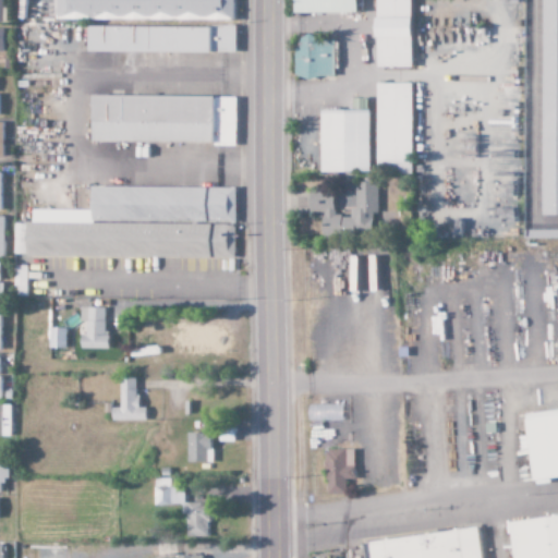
[(238,0),(61,0),(61,19),(238,20),(238,0)]
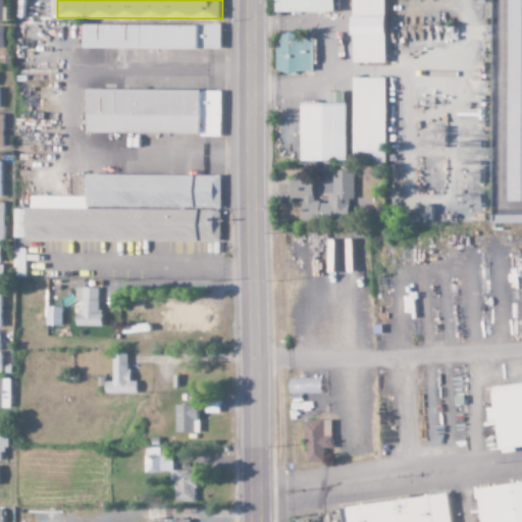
[(283,0),(284,11),(342,11),(342,0),(283,0)]
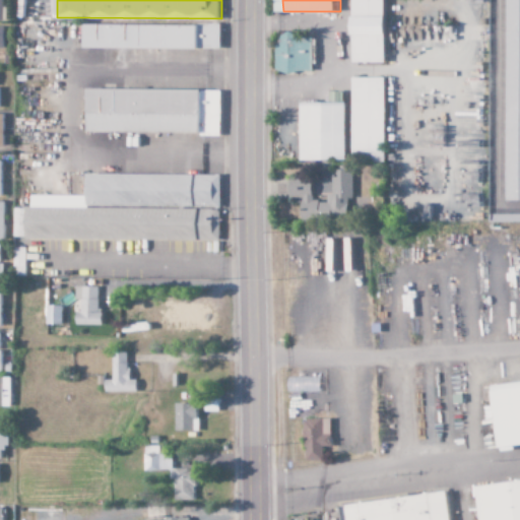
[(355,0),(355,62),(388,62),(387,0),(355,0)]
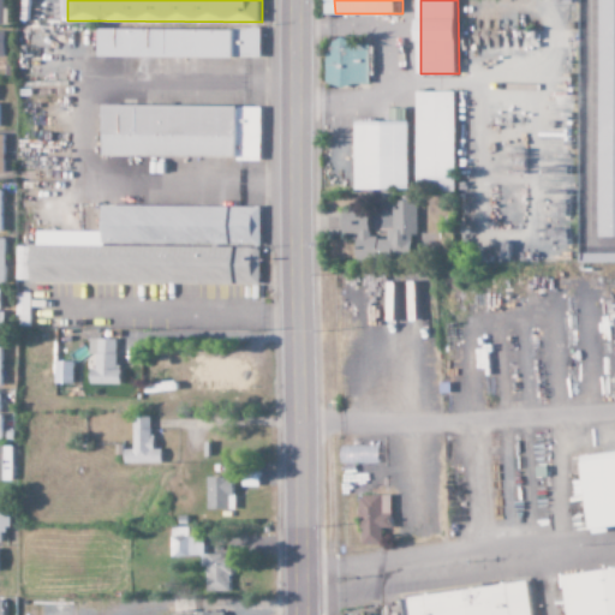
[(614,0),(598,0),(598,237),(614,237),(614,0)]
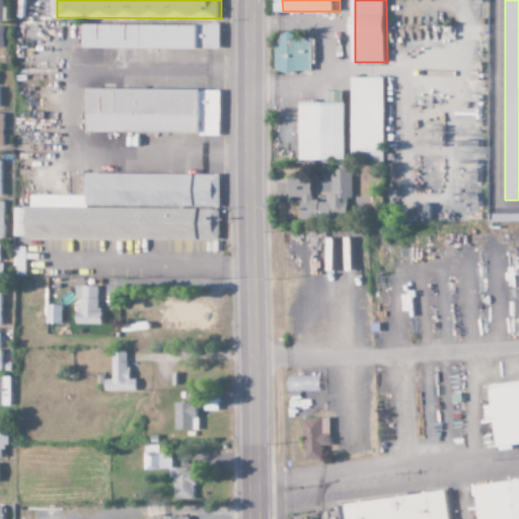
[(87,23),(87,48),(222,49),(222,24),(87,23)]
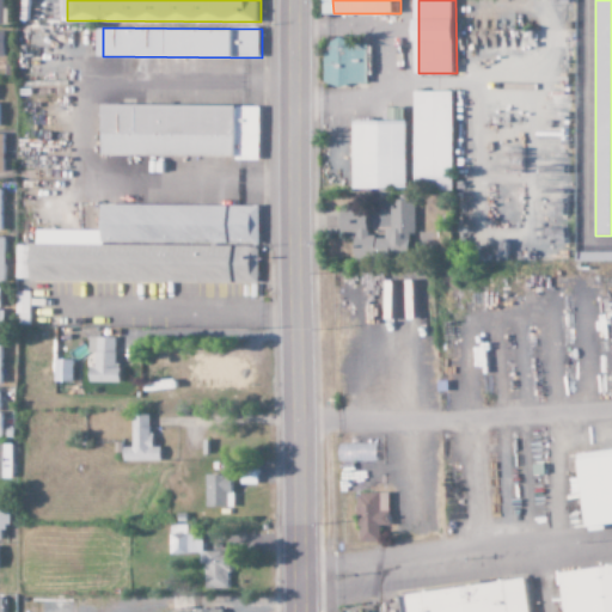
[(328,85),(368,84),(367,47),(350,47),(350,40),(326,40),(328,85)]
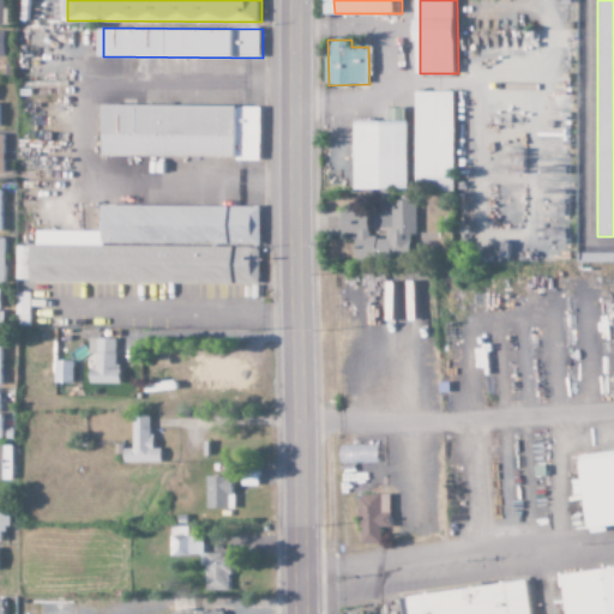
[(459,91),(422,91),(421,187),(458,188),(459,91)]
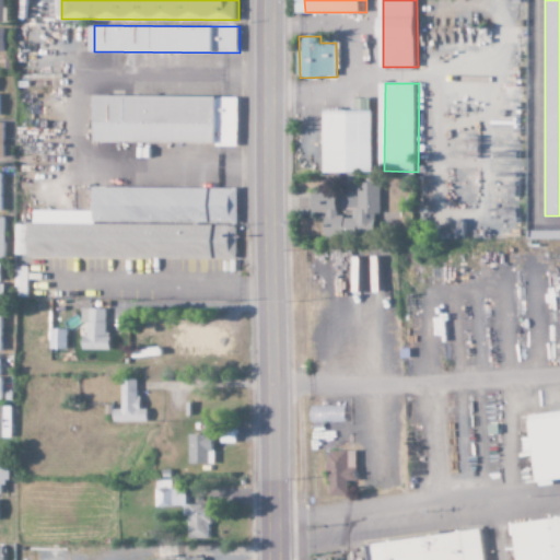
[(96,142),(240,144),(240,96),(97,95),(96,142)]
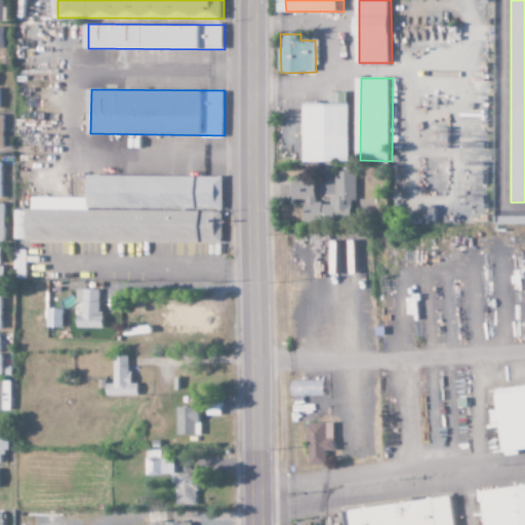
[(308,104),(309,162),(354,162),(353,103),(308,104)]
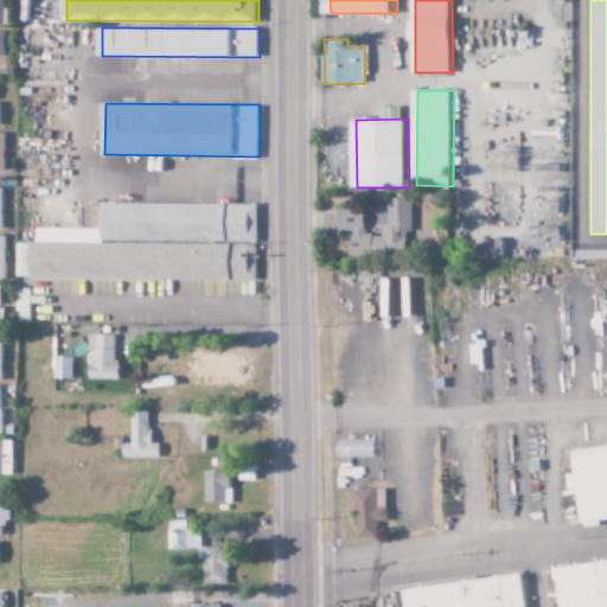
[(413,198),(390,198),(390,228),(383,228),(383,235),(368,235),(368,210),(340,210),(340,231),(355,232),(353,255),(411,256),(413,198)]
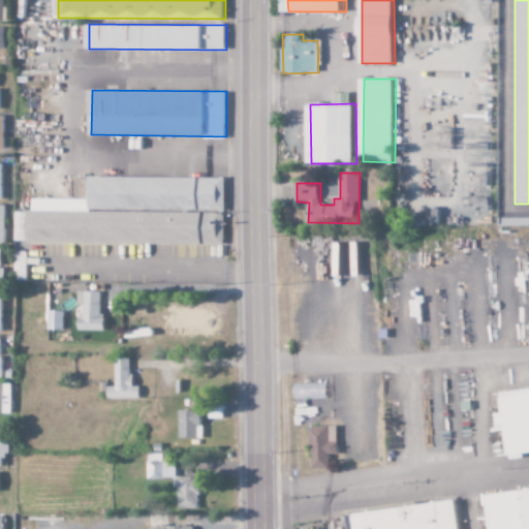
[(34,198),(34,212),(16,212),(16,244),(224,245),(225,178),(92,177),(92,198),(34,198)]
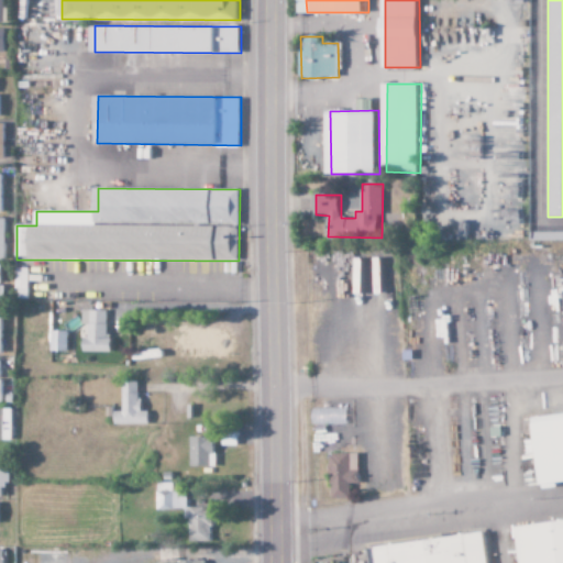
[(17,299),(30,299),(30,267),(17,267),(17,299)]
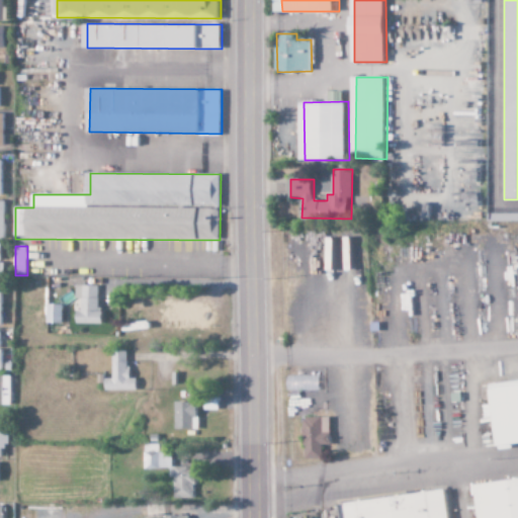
[(100,286),(77,285),(76,298),(83,299),(82,312),(79,312),(78,323),(104,324),(105,312),(100,312),(100,286)]
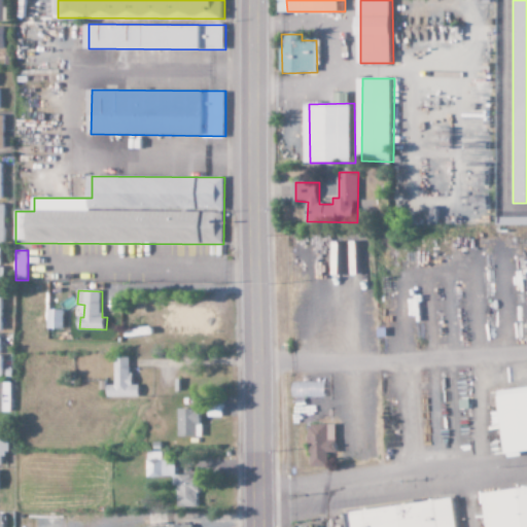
[(47,328),(64,329),(65,310),(48,310),(47,328)]
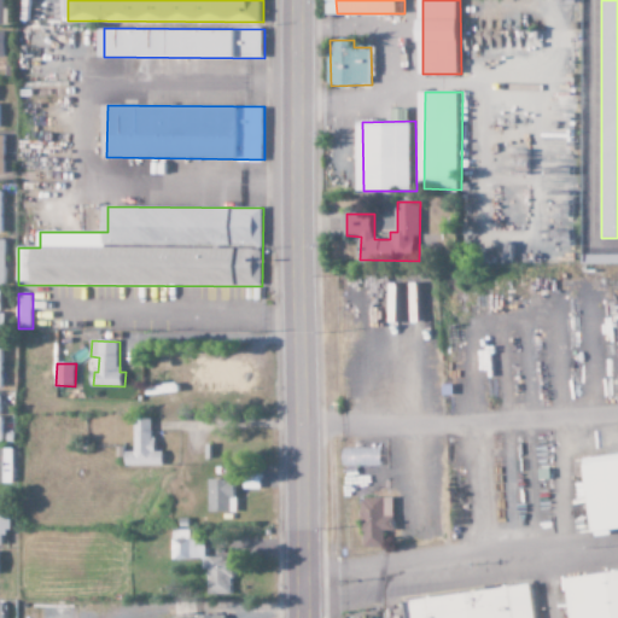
[(135,452),(127,452),(127,466),(164,466),(164,452),(155,452),(155,419),(134,419),(135,452)]
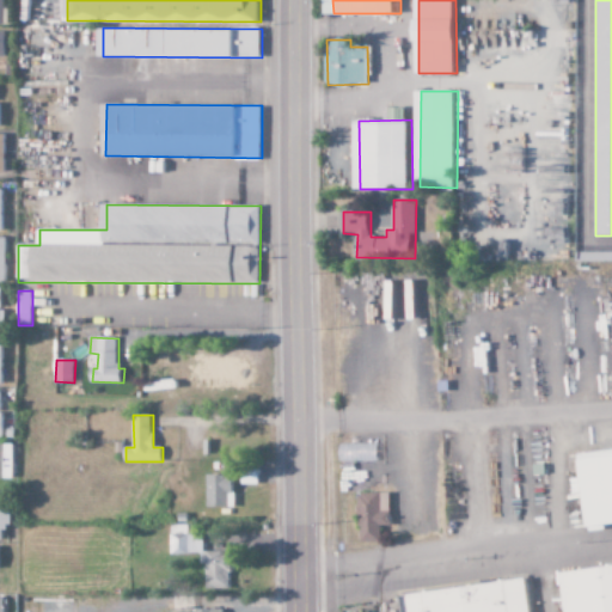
[(611,524),(611,456),(611,452),(583,454),(592,527),(611,524)]
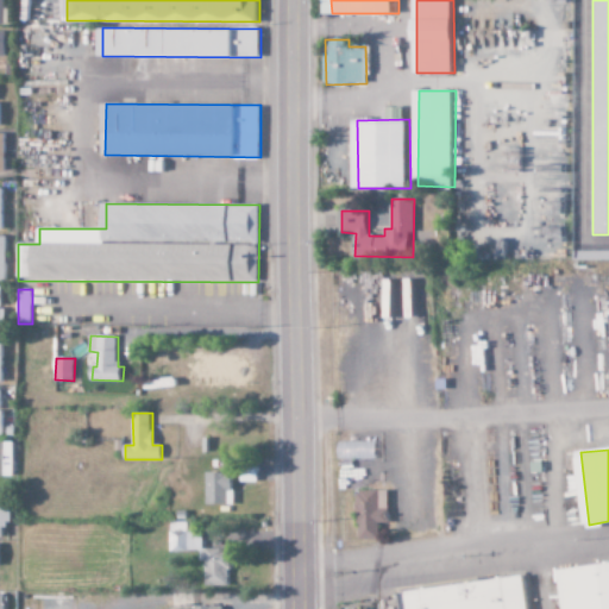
[(234,504),(236,472),(207,472),(207,504),(234,504)]
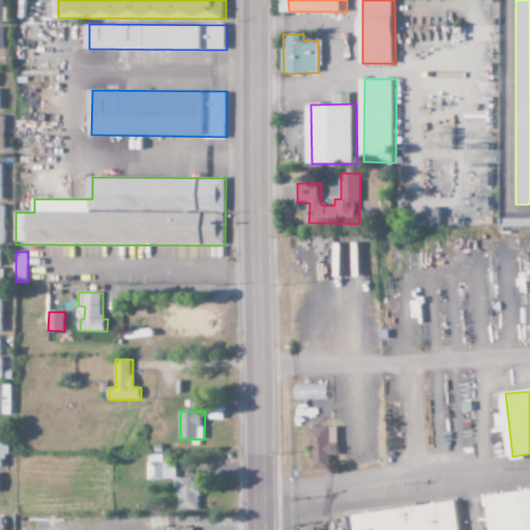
[(7,429),(0,428),(0,467),(4,468),(4,457),(11,457),(11,444),(7,444),(7,429)]
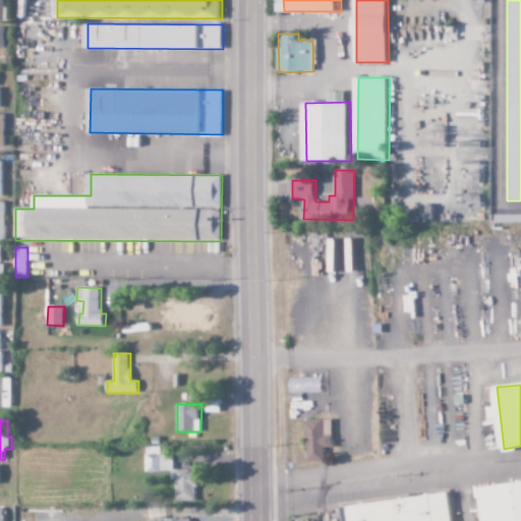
[(333,448),(333,420),(307,420),(306,462),(326,463),(326,447),(333,448)]
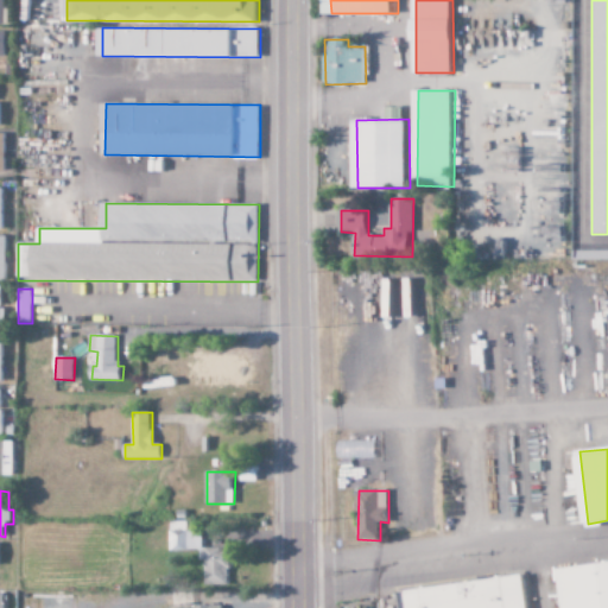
[(206,584),(230,584),(230,549),(202,548),(202,521),(169,521),(169,550),(202,550),(201,559),(206,559),(206,584)]
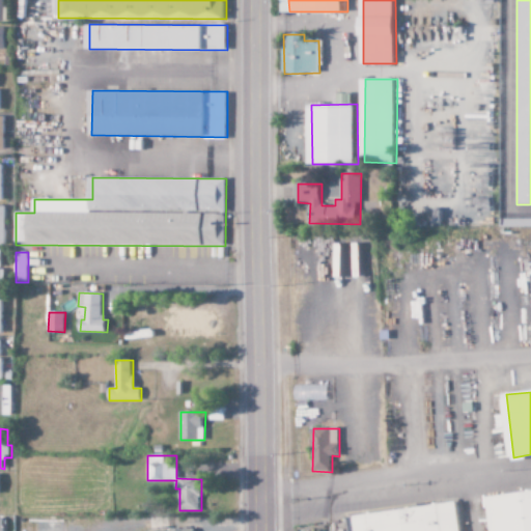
[(530,530),(530,491),(492,496),(495,530),(530,530)]
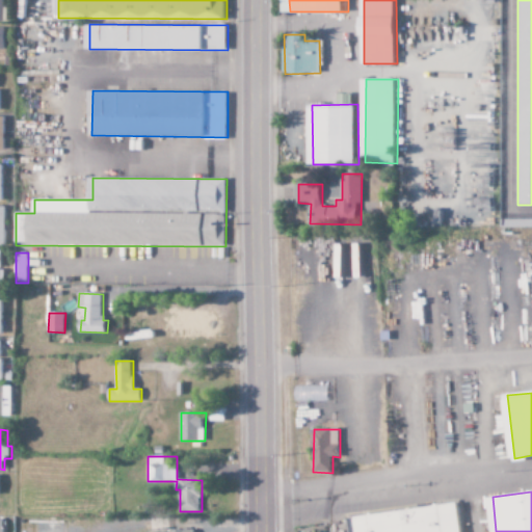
[(353,516),(354,531),(463,531),(460,504),(353,516)]
